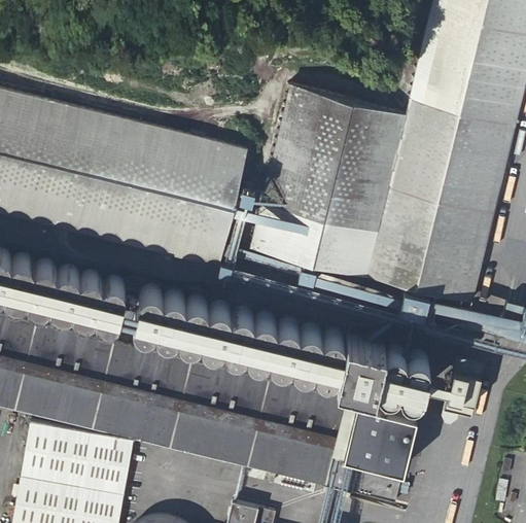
[(525,0),(431,0),(405,118),(400,133),(504,158),(525,66),(525,0)]
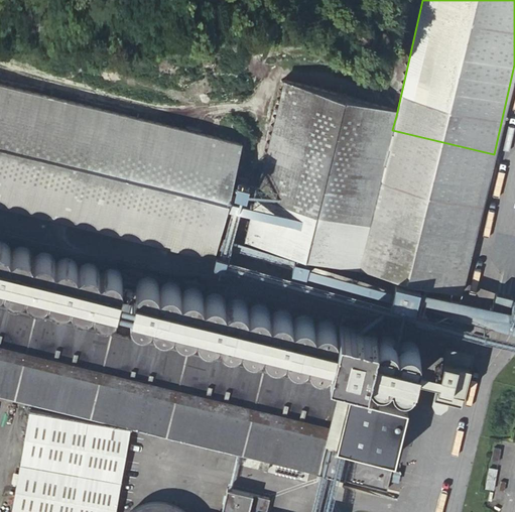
[(0,206),(213,262),(224,217),(237,220),(243,200),(229,197),(242,148),(102,112),(0,85),(0,206)]
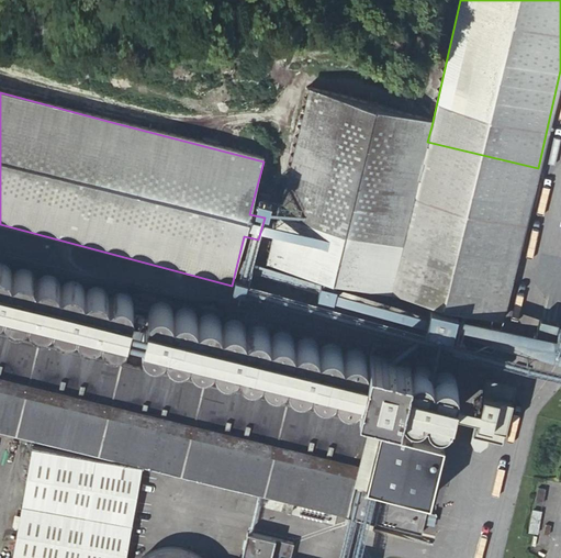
[(500,324),(538,168),(427,142),(432,126),(307,96),(266,268),(303,277),(321,281),(430,308),(458,314),(500,324)]
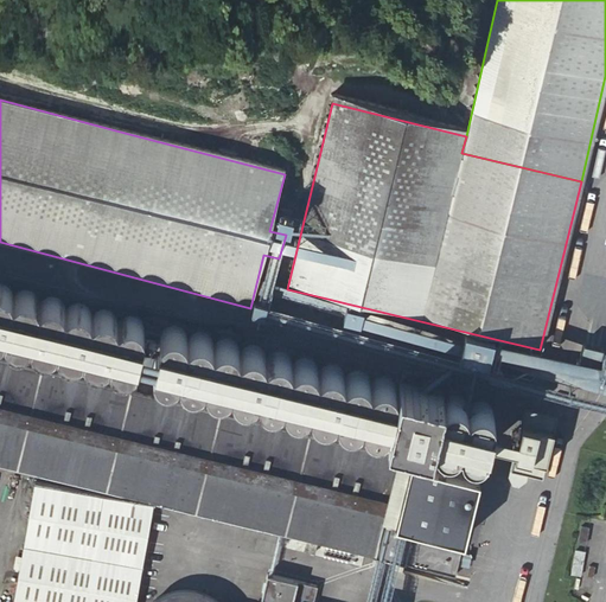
[(0,340),(1,340),(5,337),(7,338),(8,341),(10,344),(12,345),(16,347),(20,348),(24,347),(25,347),(27,346),(29,345),(31,343),(33,344),(33,345),(34,348),(39,352),(40,353),(45,354),(51,353),(53,352),(57,350),(59,350),(61,353),(62,356),(63,357),(67,359),(69,360),(72,360),(76,360),(80,359),(83,356),(85,357),(87,359),(88,360),(89,363),(90,364),(93,366),(95,367),(99,367),(103,366),(106,365),(108,364),(109,363),(112,363),(112,364),(113,367),(114,367),(114,369),(116,370),(119,372),(122,373),(125,373),(128,373),(132,372),(134,370),(135,367),(138,369),(146,334),(146,332),(145,330),(144,326),(142,325),(141,324),(138,321),(135,320),(134,320),(132,320),(128,320),(127,321),(125,321),(122,324),(121,325),(120,325),(120,324),(119,320),(115,316),(113,315),(110,314),(109,314),(107,313),(104,313),(102,313),(101,314),(99,315),(96,316),(95,318),(94,318),(93,315),(90,312),(87,309),(83,307),(82,307),(81,307),(80,307),(78,307),(77,307),(76,308),(75,308),(74,308),(74,309),(72,309),(71,309),(71,311),(70,311),(69,312),(68,311),(67,309),(65,306),(64,306),(64,305),(63,303),(62,303),(61,302),(58,301),(53,300),(51,301),(49,301),(46,302),(45,303),(44,305),(43,306),(40,305),(40,302),(39,301),(38,300),(37,299),(36,298),(34,296),(31,295),(30,294),(25,294),(21,295),(20,296),(19,296),(18,299),(17,300),(14,299),(14,298),(13,296),(13,295),(13,294),(12,294),(11,292),(8,290),(7,289),(5,288),(1,288),(0,287),(0,340)]
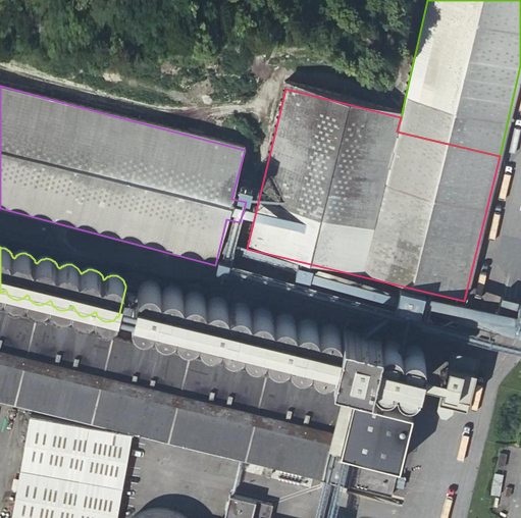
[(279,264),(296,268),(298,261),(281,257),(279,264)]
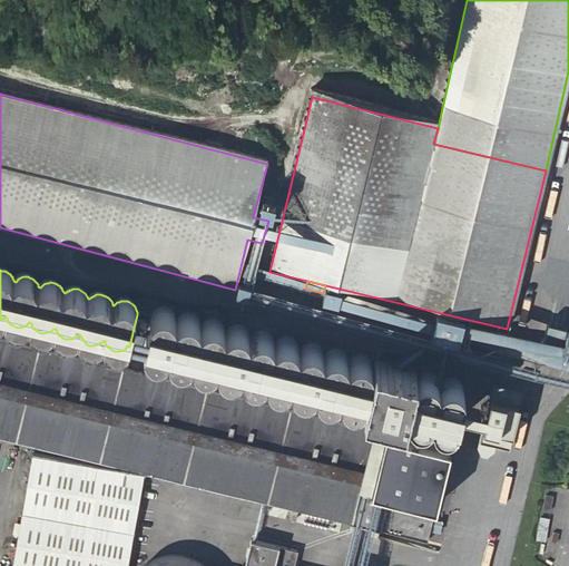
[(321,302),(323,293),(305,289),(303,298),(321,302)]
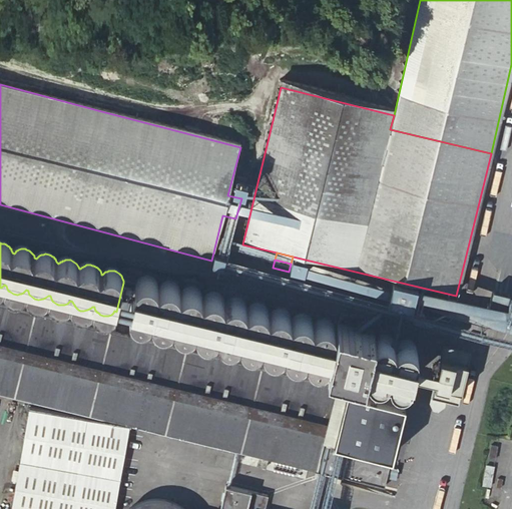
[(137,287),(130,315),(131,317),(134,322),(136,323),(141,325),(148,324),(153,321),(153,322),(153,323),(155,326),(158,328),(161,330),(162,330),(167,330),(170,329),(173,327),(174,326),(175,327),(176,330),(177,332),(178,332),(180,334),(183,336),(186,336),(189,336),(193,334),(194,333),(195,332),(196,331),(197,332),(198,335),(198,336),(201,338),(204,341),(209,341),(211,341),(212,341),(215,339),(217,339),(218,338),(219,336),(219,337),(219,339),(220,340),(220,341),(222,343),(223,344),(225,345),(227,346),(228,346),(229,346),(232,347),(234,346),(235,346),(236,345),(238,344),(240,342),(241,345),(242,346),(243,347),(246,350),(248,351),(253,352),(260,351),(261,350),(264,348),(264,349),(265,351),(266,353),(268,355),(269,355),(271,357),(273,357),(274,358),(278,357),(280,357),(283,356),(283,355),(286,353),(286,354),(287,356),(288,358),(289,359),(290,359),(292,361),(295,363),(296,363),(298,363),(302,362),(304,361),(307,360),(308,359),(309,360),(309,362),(310,363),(311,364),(313,366),(314,367),(316,368),(318,368),(320,368),(322,368),(323,367),(324,367),(325,367),(326,366),(330,363),(328,371),(366,380),(368,370),(368,374),(369,376),(370,378),(373,381),(375,382),(378,383),(381,383),(383,382),(385,382),(387,380),(390,377),(390,380),(391,381),(392,384),(393,384),(394,386),(398,387),(400,388),(403,388),(405,388),(407,387),(411,384),(412,383),(414,377),(416,368),(419,354),(419,353),(418,351),(418,349),(417,348),(416,347),(414,345),(413,344),(411,343),(408,343),(406,343),(404,343),(401,344),(400,345),(398,347),(397,349),(397,348),(396,346),(395,343),(394,342),(393,341),(393,340),(392,340),(391,339),(390,339),(390,338),(389,338),(388,338),(387,338),(384,338),(381,338),(379,339),(377,340),(376,342),(374,345),(376,335),(339,326),(337,334),(336,333),(336,332),(336,331),(336,330),(335,329),(335,328),(333,327),(332,326),(329,324),(327,323),(325,323),(321,324),(320,324),(319,325),(318,326),(315,328),(315,327),(315,325),(314,324),(312,322),(311,320),(308,318),(307,318),(304,317),(301,318),(299,318),(297,319),(296,320),(294,322),(292,319),(291,317),(289,315),(288,314),(286,313),(283,312),(280,312),(277,313),(275,314),(272,315),(271,316),(270,314),(269,312),(268,310),(267,310),(266,309),(265,308),(264,308),(263,307),(262,307),(261,307),(260,307),(259,307),(258,307),(257,307),(253,308),(252,308),(251,309),(249,311),(248,308),(247,307),(246,306),(245,305),(243,303),(242,303),(241,302),(238,301),(237,301),(234,301),(232,302),(230,303),(229,304),(227,305),(226,304),(225,302),(224,300),(222,299),(222,298),(220,297),(216,296),(212,296),(210,297),(207,299),(206,299),(205,300),(205,301),(204,300),(204,299),(203,296),(201,295),(199,293),(195,291),(194,291),(191,291),(188,291),(187,291),(185,292),(182,295),(182,294),(182,293),(180,291),(177,288),(175,287),(175,286),(173,285),(171,285),(167,285),(165,285),(164,286),(163,286),(161,287),(160,288),(159,288),(159,287),(158,285),(156,284),(155,283),(154,281),(151,280),(148,280),(145,280),(140,282),(137,287)]
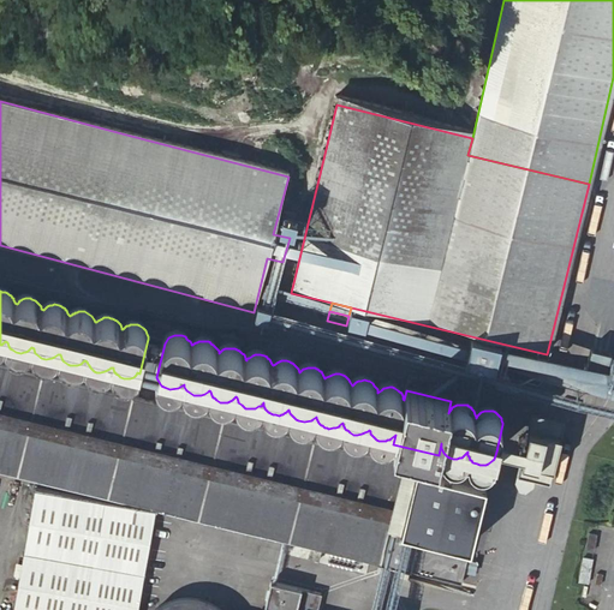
[(495,370),(501,344),(471,336),(465,363),(495,370)]
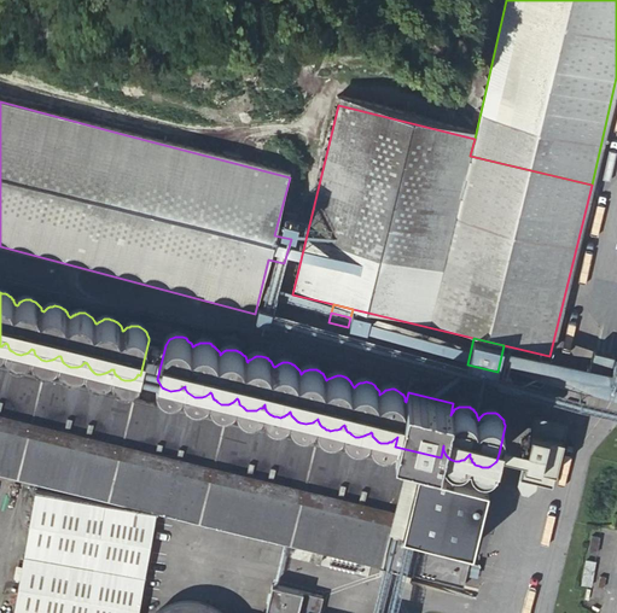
[(514,392),(539,397),(545,369),(510,361),(506,377),(518,380),(514,392)]
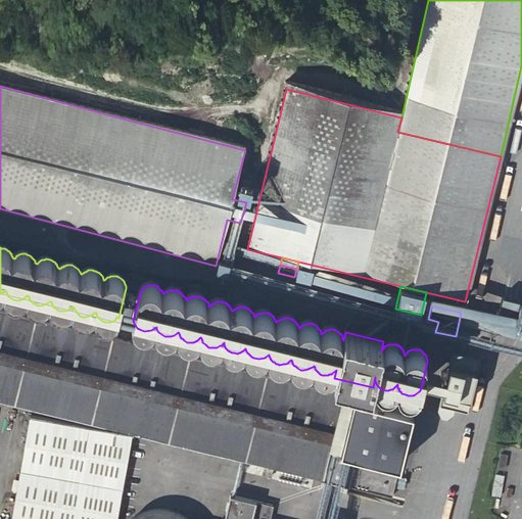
[(356,399),(0,313),(0,402),(263,467),(261,475),(272,478),(275,469),(324,481),(323,482),(393,500),(414,413),(357,398),(356,399)]
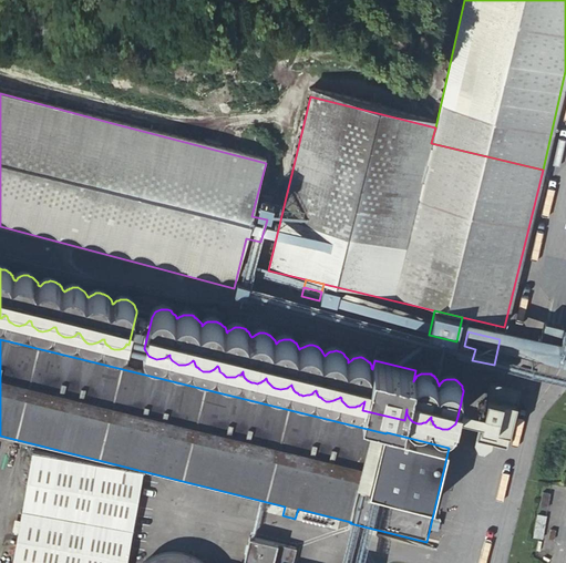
[(485,412),(460,407),(458,417),(483,422),(479,442),(507,449),(522,391),(493,385),(485,412)]
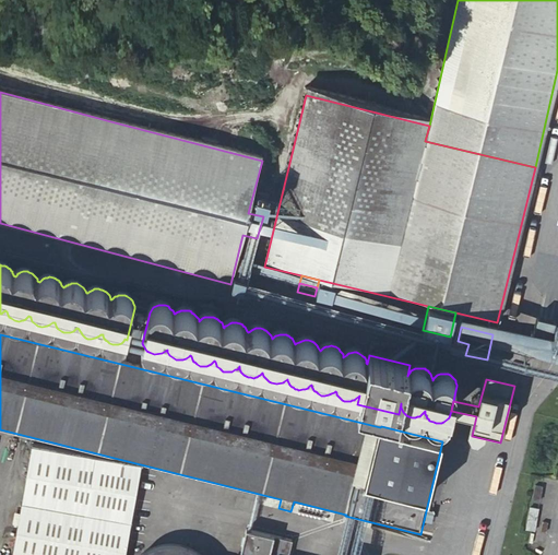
[(126,554),(142,467),(33,448),(13,554),(126,554)]
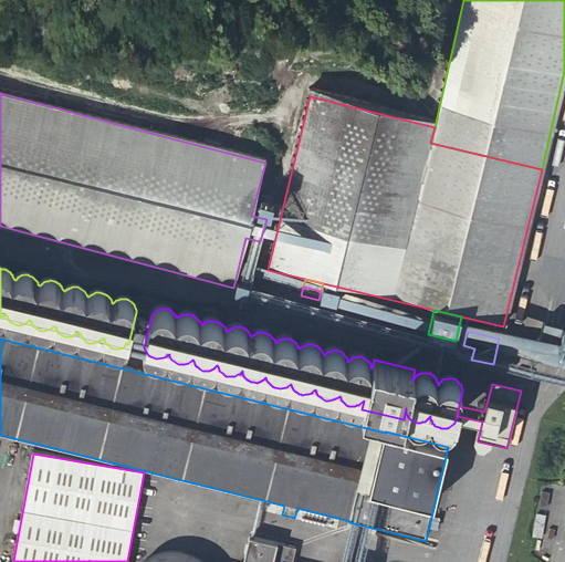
[(540,509),(547,510),(551,497),(543,495),(540,509)]
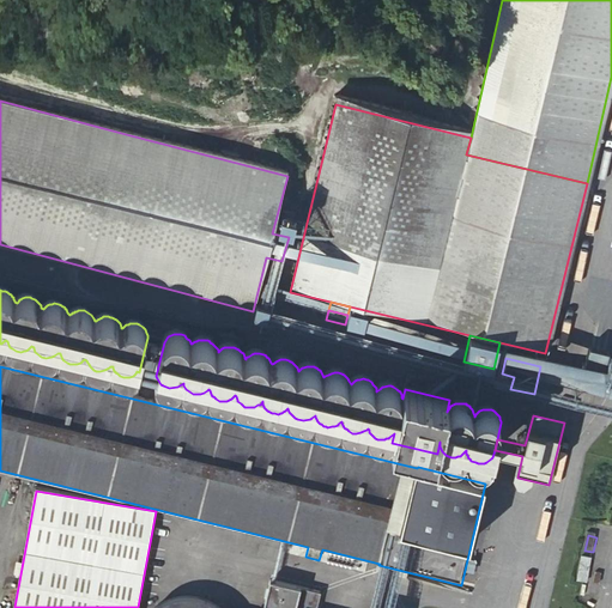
[(592,561),(582,560),(579,583),(587,585),(592,561)]
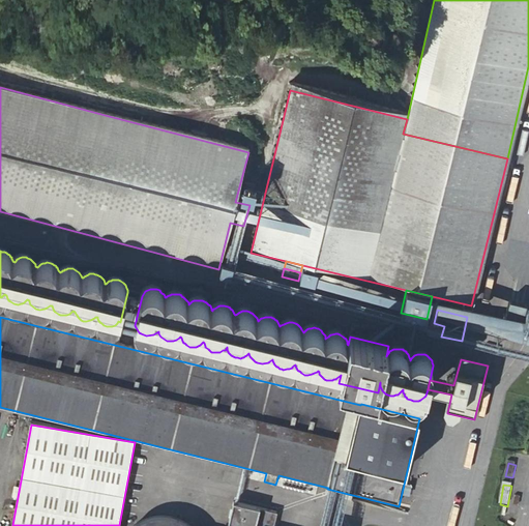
[(275,525),(278,516),(234,504),(229,525),(275,525)]
